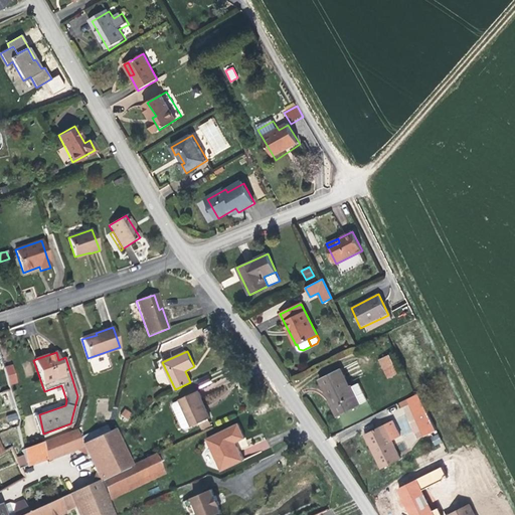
[(390,354),(380,359),(389,378),(399,373),(390,354)]
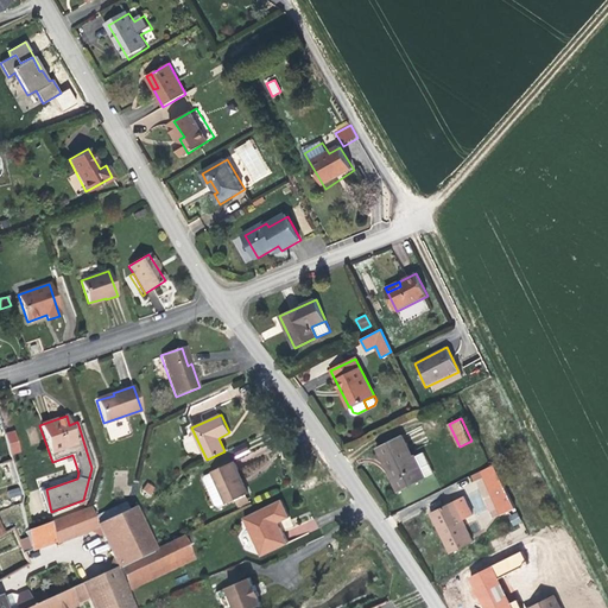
[(109,439),(130,435),(127,419),(107,423),(109,439)]
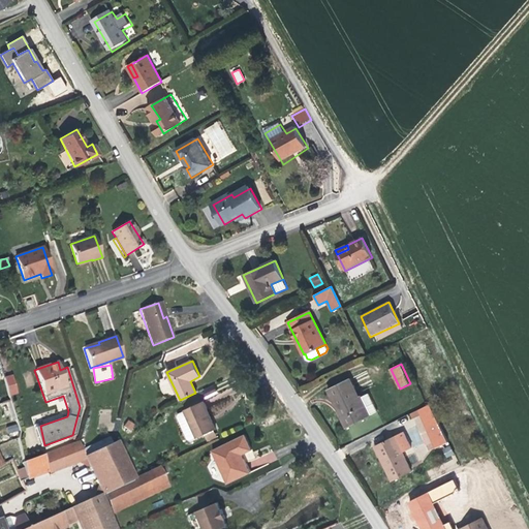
[(10,377),(3,379),(6,392),(13,390),(10,377)]
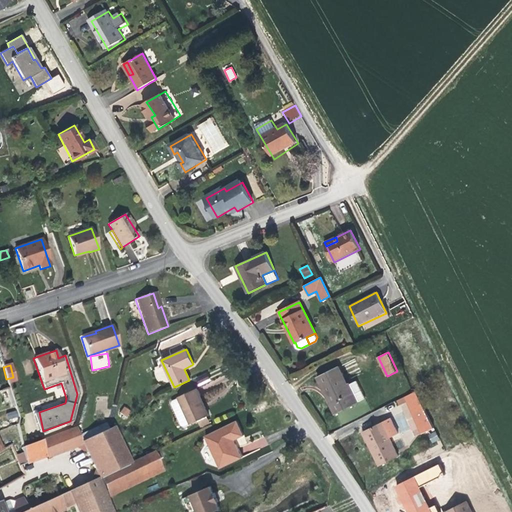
[(357,404),(356,402),(347,385),(337,366),(319,375),(332,402),(330,404),(335,414),(357,404)]
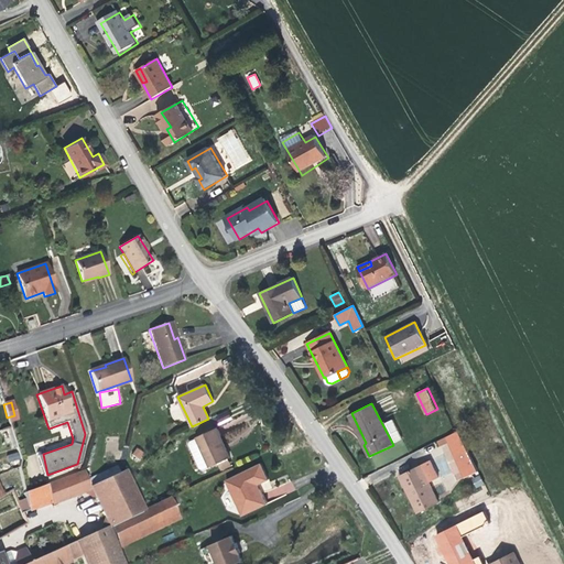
[(229,412),(215,418),(218,425),(231,421),(229,412)]
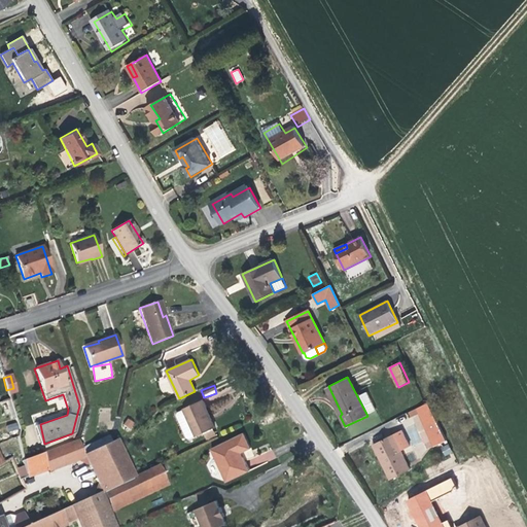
[(357,396),(366,414),(378,409),(369,390),(357,396)]
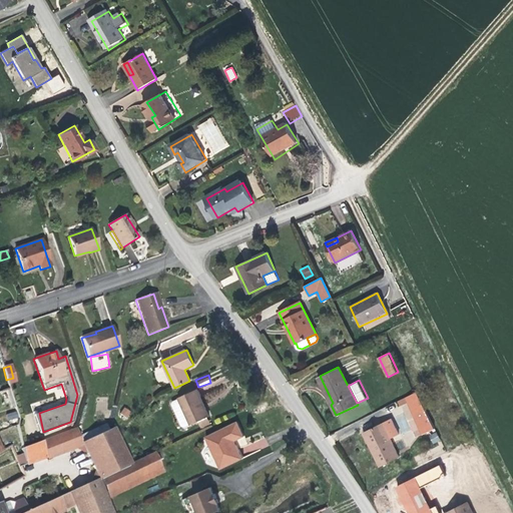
[(190,425),(198,421),(206,417),(208,416),(195,389),(178,397),(178,399),(181,406),(173,410),(180,425),(184,426),(189,423),(190,425)]
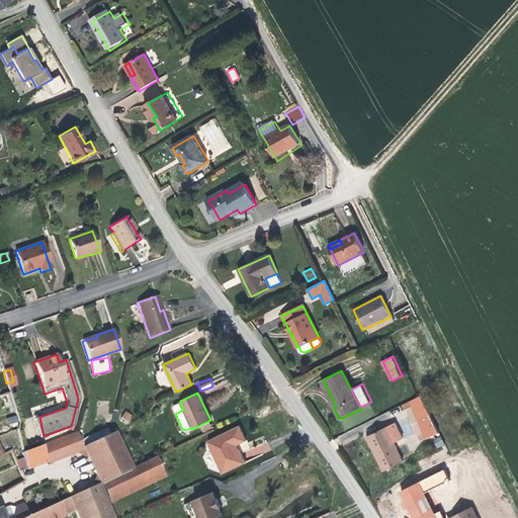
[(439,433),(421,396),(409,402),(427,439),(439,433)]
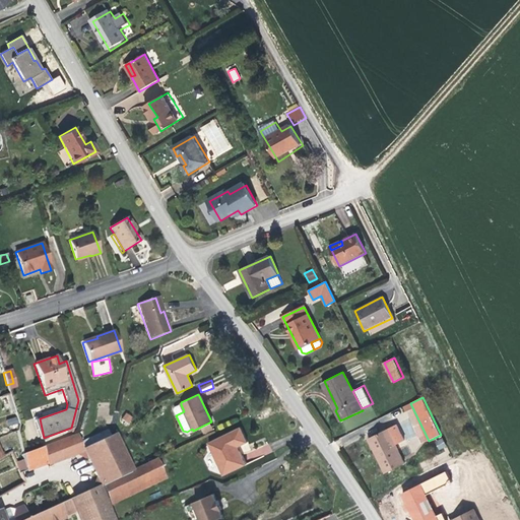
[(174,410),(176,415),(184,411),(181,404),(176,406),(174,410)]
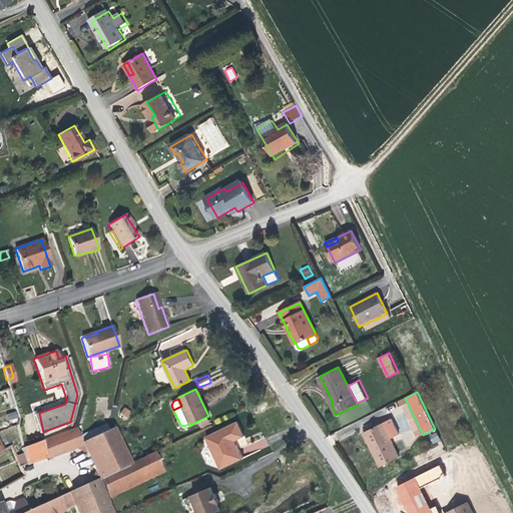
[(120,412),(126,416),(130,410),(125,406),(120,412)]
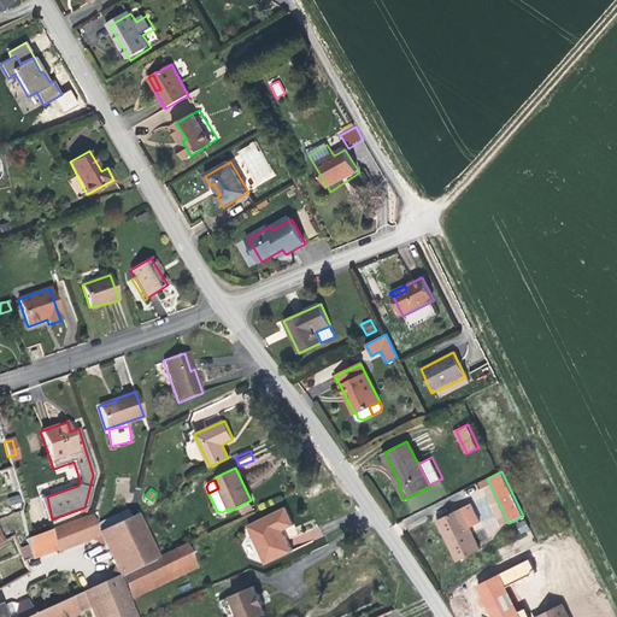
[(11,509),(23,506),(21,494),(9,497),(11,509)]
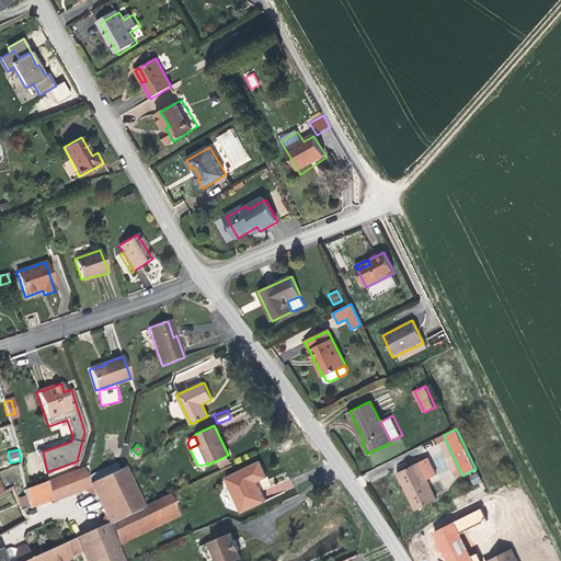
[(47,472),(43,451),(36,454),(42,474),(47,472)]
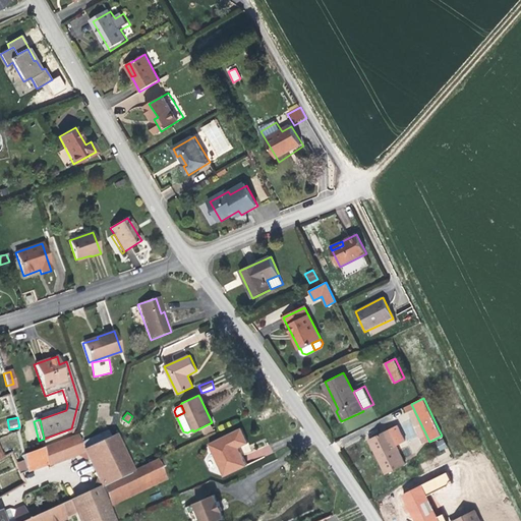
[(210,423),(201,427),(204,433),(213,428),(210,423)]
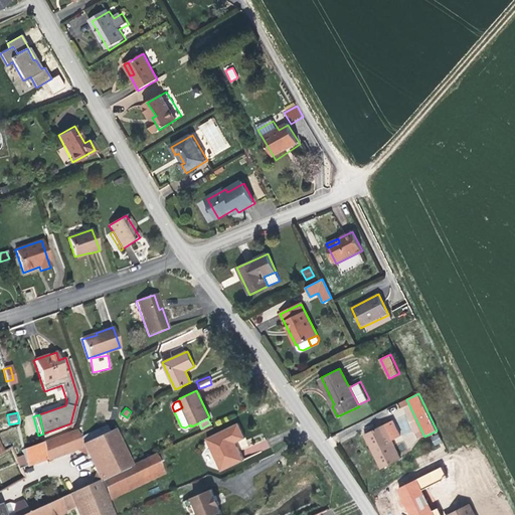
[(392,420),(367,434),(373,446),(370,447),(381,469),(400,460),(391,441),(400,437),(392,420)]
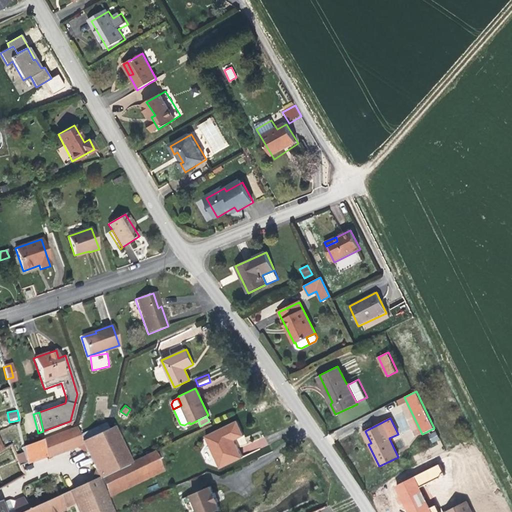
[(236,420),(204,435),(219,466),(241,456),(233,439),(243,435),(236,420)]
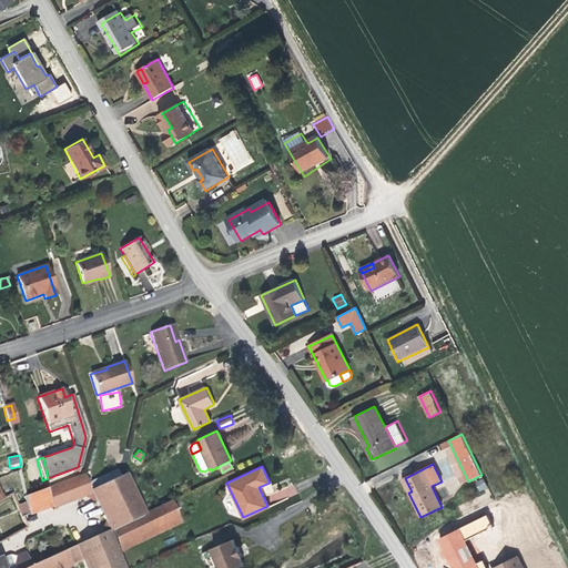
[(84,474),(43,488),(50,504),(51,508),(84,496),(95,500),(105,521),(101,534),(110,529),(144,513),(130,483),(125,474),(91,489),(84,474)]
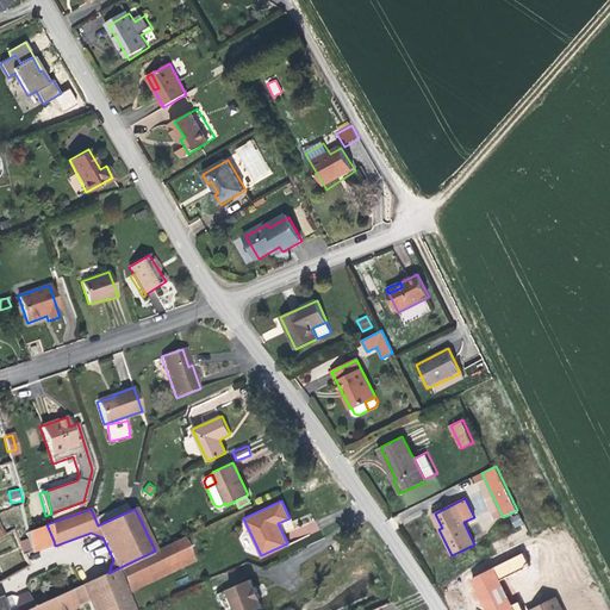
[(442,528),(435,514),(431,515),(439,529),(442,528)]
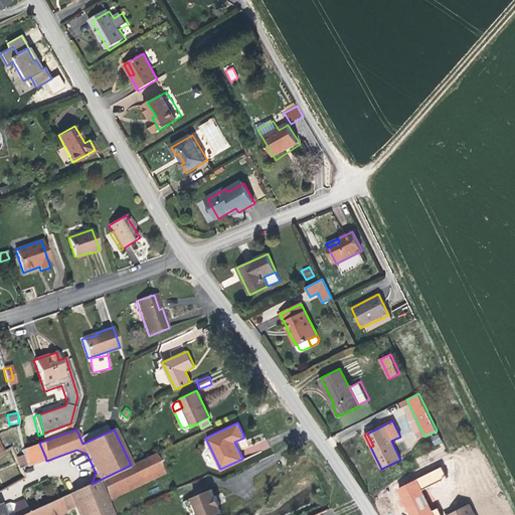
[(438,434),(431,438),(435,447),(442,443),(438,434)]
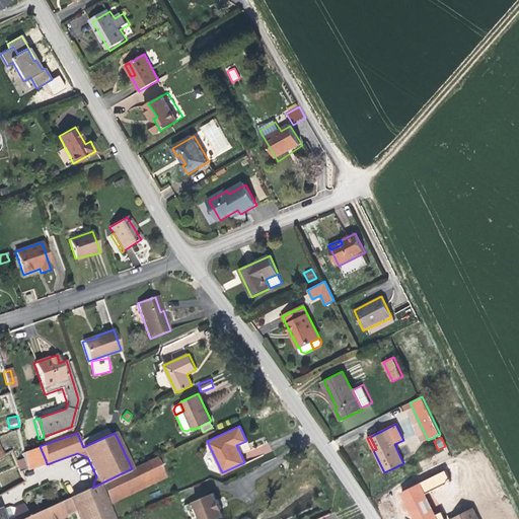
[(241,452),(245,461),(272,453),(269,443),(241,452)]
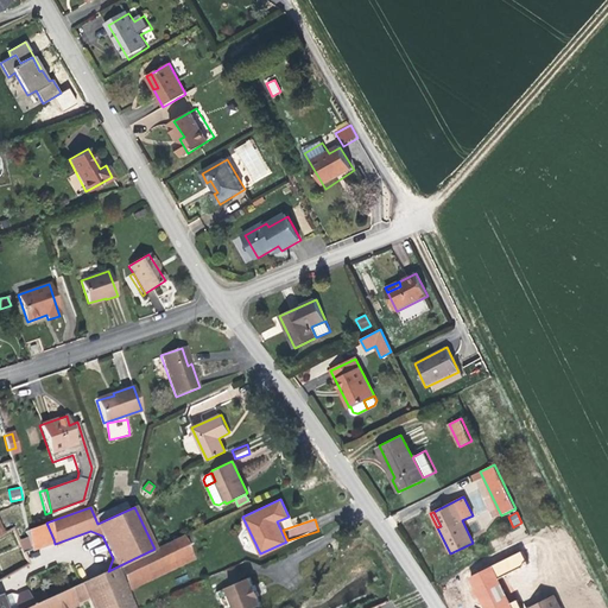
[(46,523),(25,532),(27,538),(31,549),(36,562),(46,557),(42,543),(54,539),(46,523)]
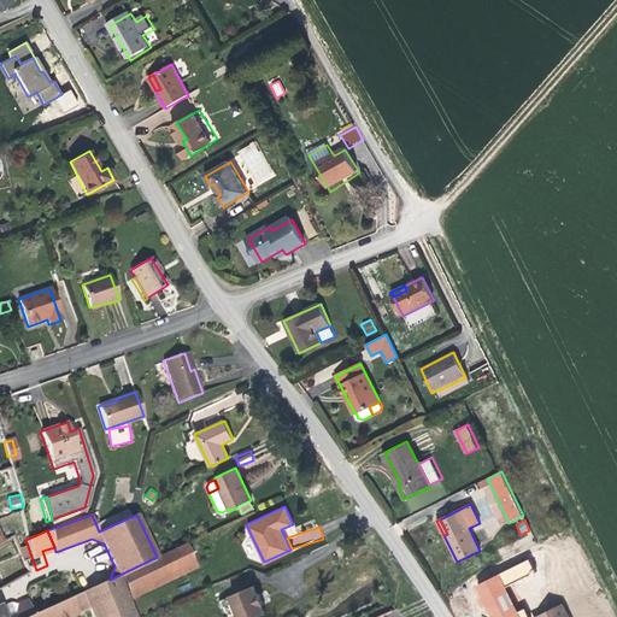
[(186,544),(157,557),(119,575),(129,599),(197,568),(186,544)]
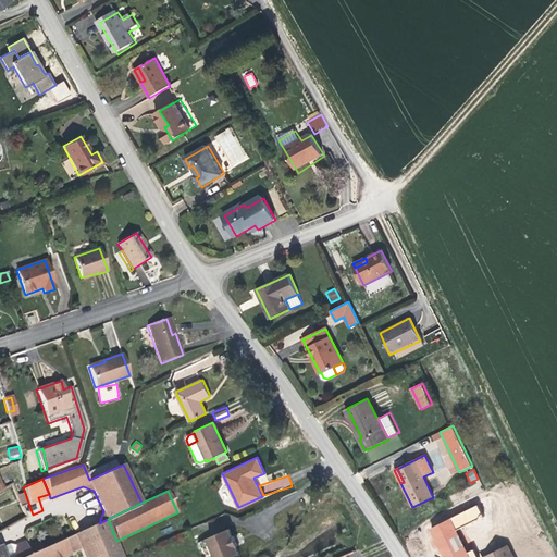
[(28,503),(25,493),(17,497),(22,506),(28,503)]
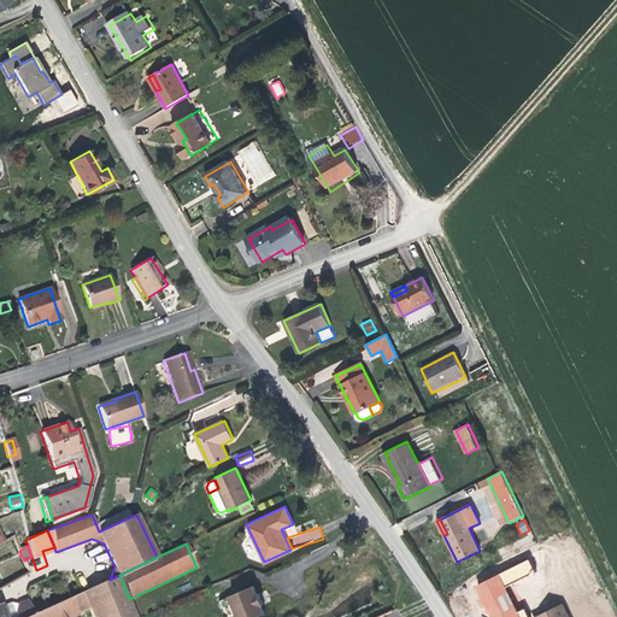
[(31,557),(24,560),(30,573),(36,570),(31,557)]
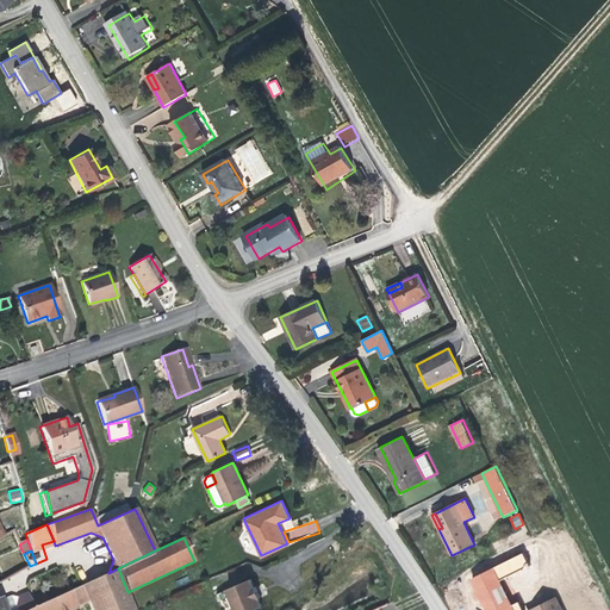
[(498,579),(528,566),(523,554),(470,578),(483,609),(521,609),(517,602),(510,605),(498,579)]
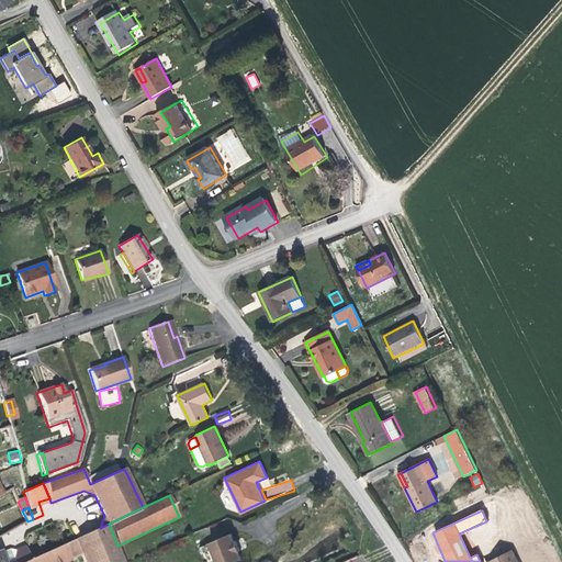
[(109,524),(100,528),(76,538),(82,553),(85,561),(123,561),(123,560),(117,546),(109,524)]
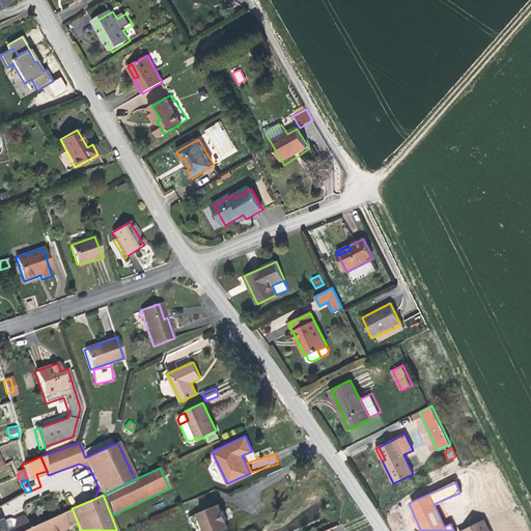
[(217,505),(197,513),(204,530),(222,530),(227,529),(224,521),(226,521),(222,511),(221,512),(217,505)]
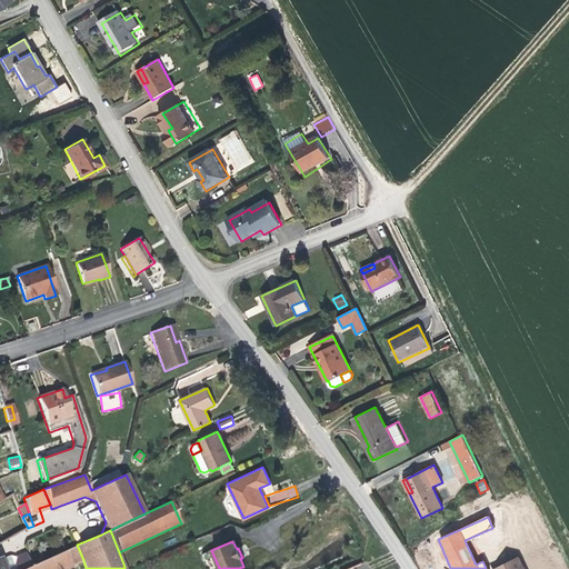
[(63,568),(83,560),(77,545),(31,567),(25,568),(63,568)]
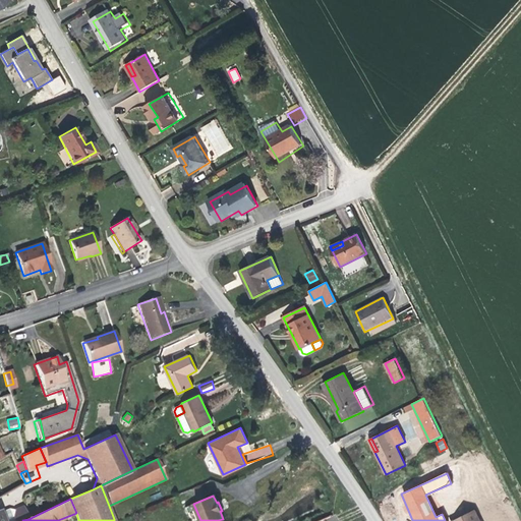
[(0,520),(22,520),(29,519),(24,511),(15,516),(7,511),(0,514),(0,512),(0,520)]
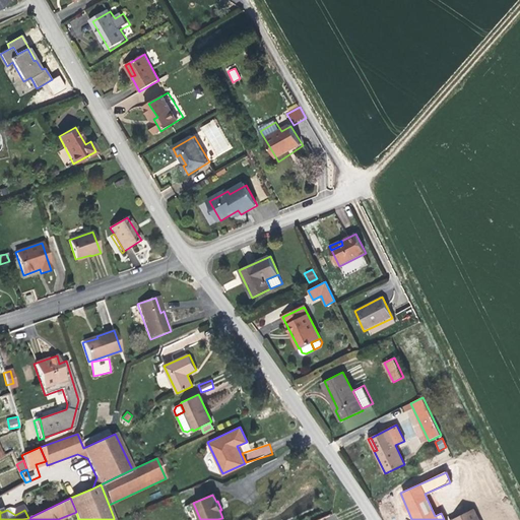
[(478,519),(474,510),(453,519),(478,519)]
